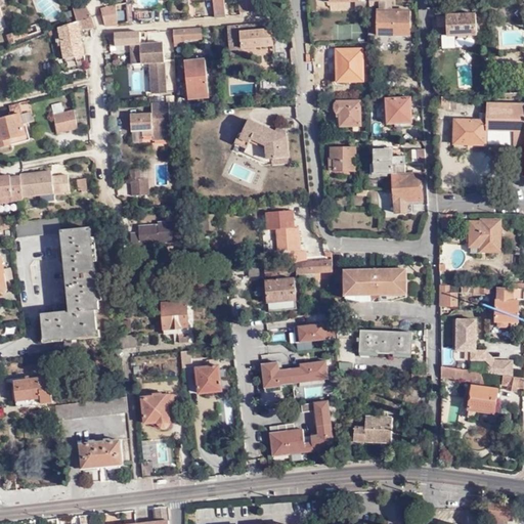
[(213,0),(216,16),(226,15),(224,0),(213,0)]
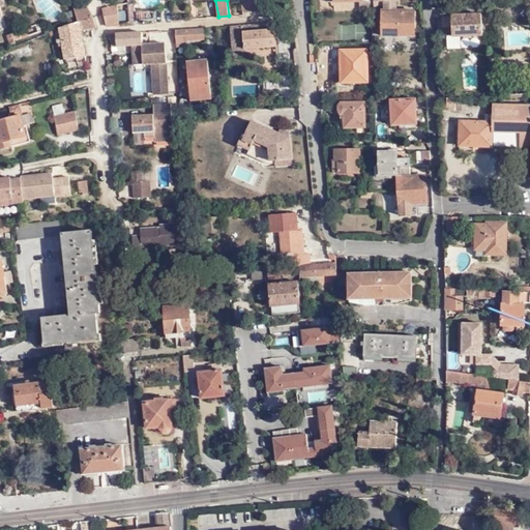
[(258,0),(241,0),(243,13),(259,12),(258,0)]
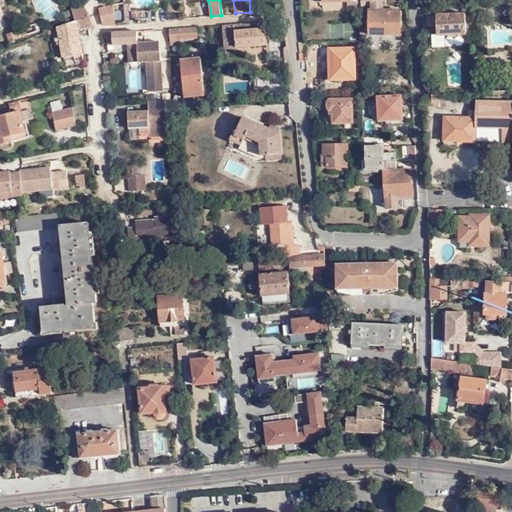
[(260,13),(259,0),(249,0),(250,12),(250,14),(260,13)]
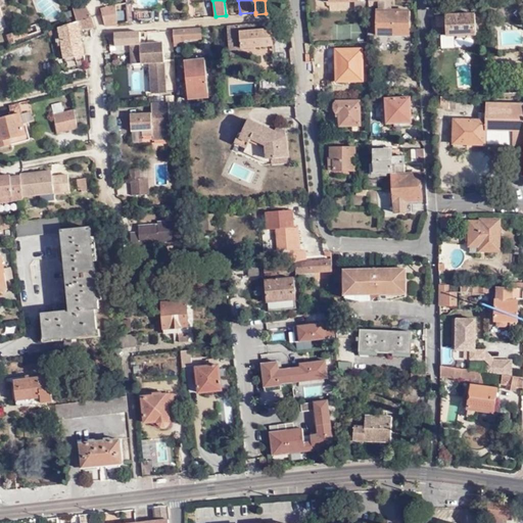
[(354,0),(355,10),(366,10),(366,0),(354,0)]
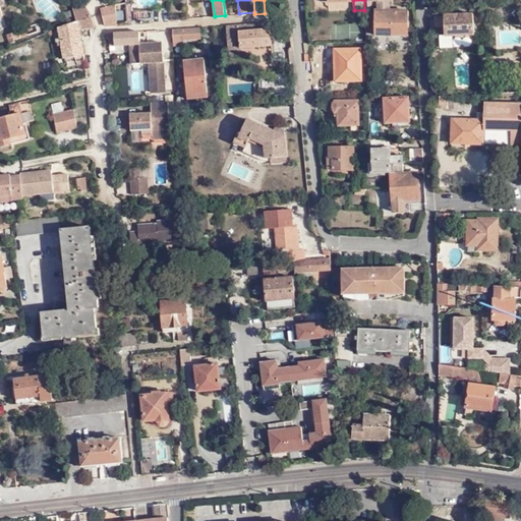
[(373,34),(406,34),(406,9),(388,9),(388,4),(377,4),(377,9),(373,9),(373,34)]
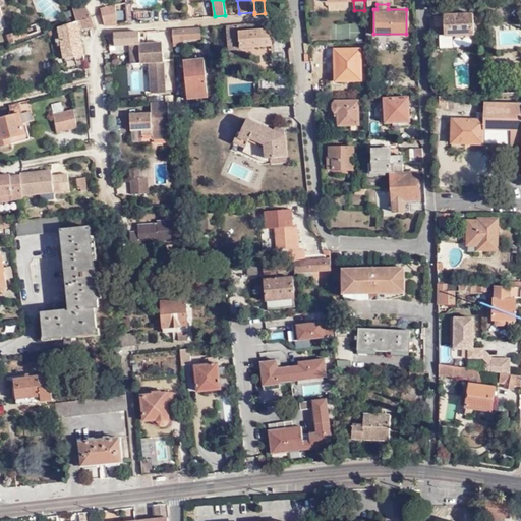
[(77,21),(92,17),(89,7),(73,6),(77,21)]
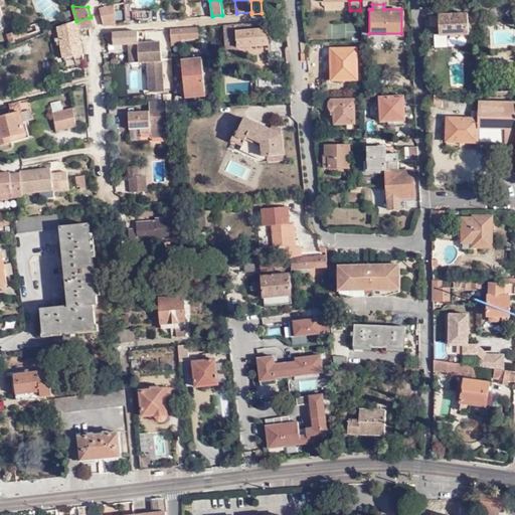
[(101,10),(105,25),(126,23),(124,6),(101,10)]
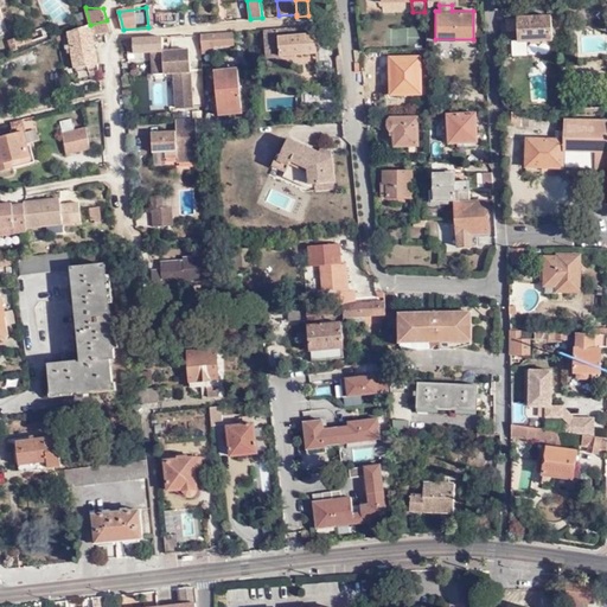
[(155,29),(180,26),(179,14),(164,16),(164,14),(154,16),(155,26),(155,29)]
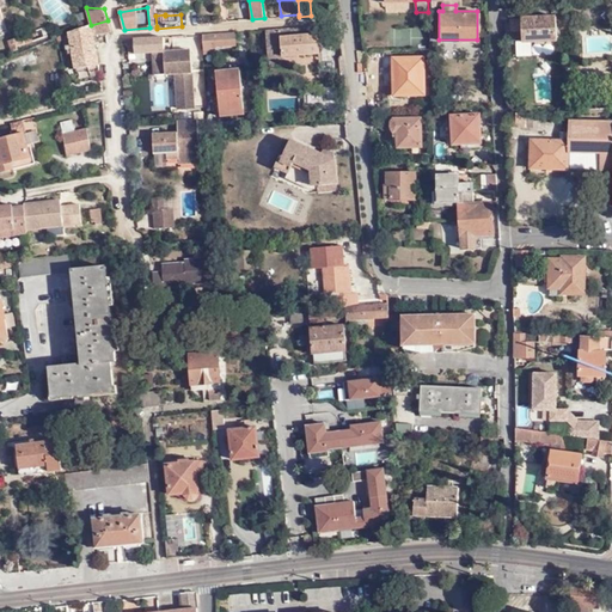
[(557,17),(540,18),(540,22),(537,22),(536,18),(507,20),(507,36),(522,35),(524,43),(558,41),(557,17)]
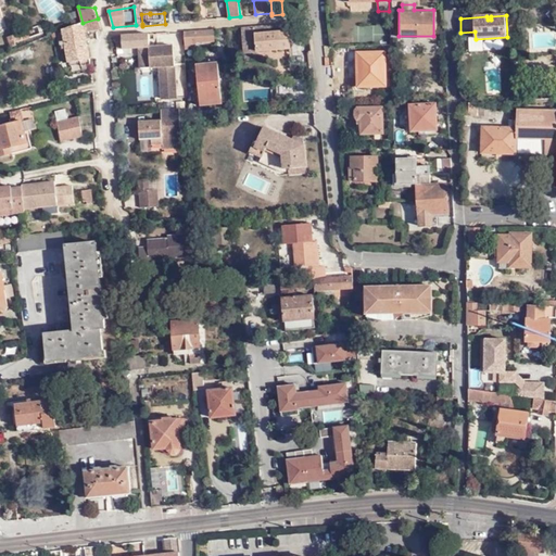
[(85,33),(101,30),(101,29),(98,19),(83,23),(85,33)]
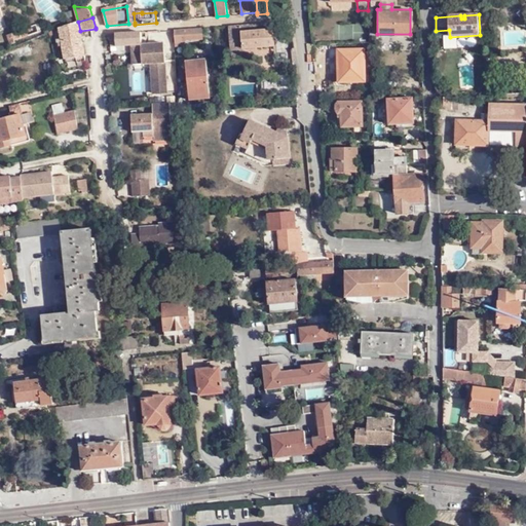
[(85,57),(80,31),(78,22),(65,27),(59,28),(62,40),(59,41),(59,43),(63,43),(66,60),(85,57)]
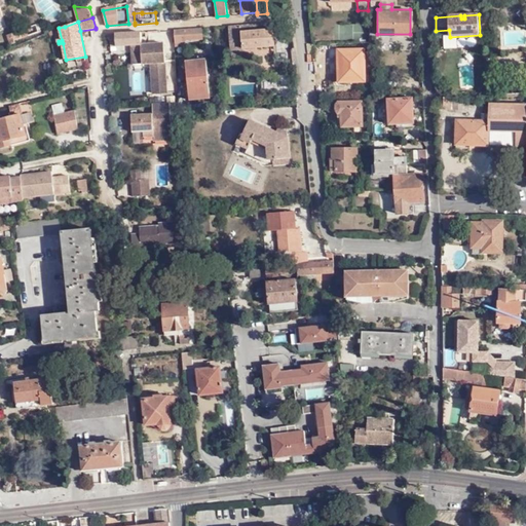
[(272,23),(229,26),(230,49),(274,47),(272,23)]
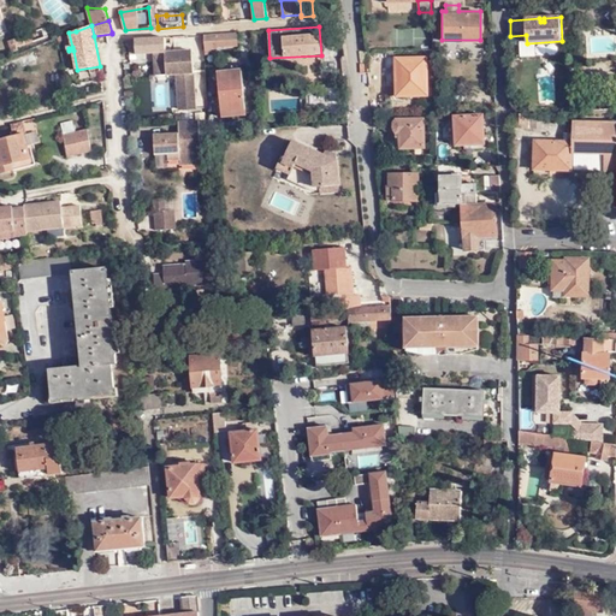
[(432,43),(432,28),(394,30),(395,46),(432,43)]
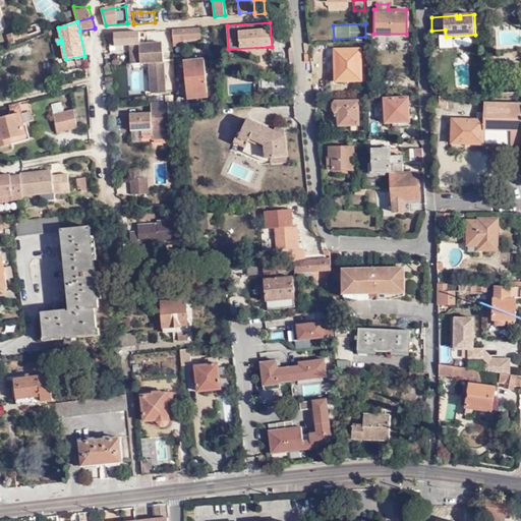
[(41,32),(37,24),(13,34),(16,41),(23,38),(24,39),(41,32)]
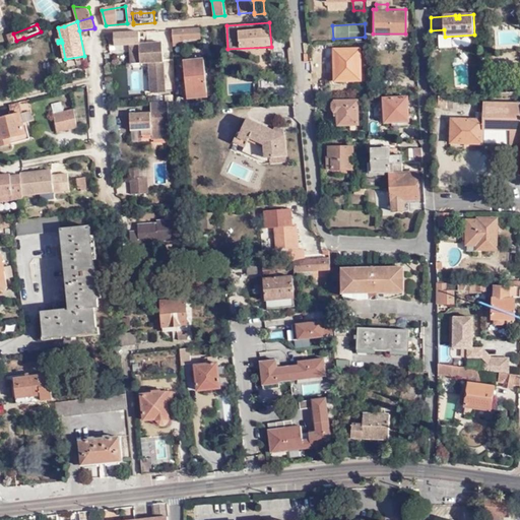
[(200,27),(171,29),(172,48),(177,48),(177,42),(184,42),(184,39),(200,39),(200,27)]
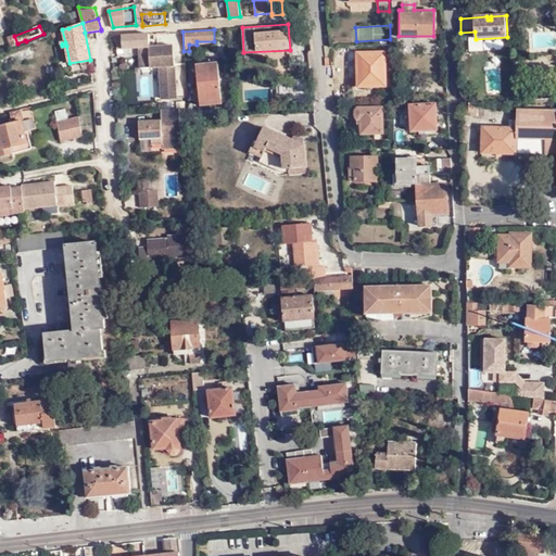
[(148,34),(115,36),(116,50),(139,48),(149,48),(148,34)]
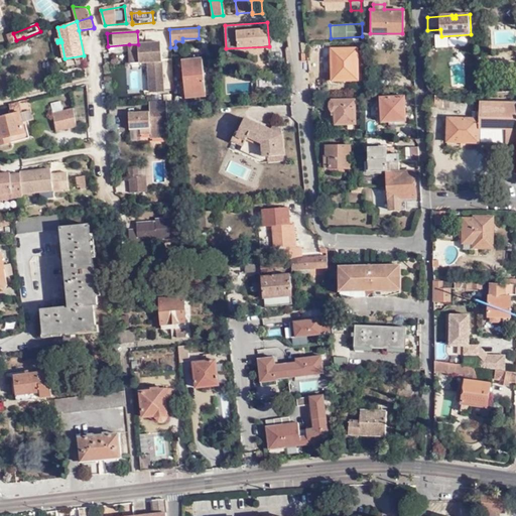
[(30,49),(27,42),(0,50),(0,59),(6,57),(6,58),(13,56),(12,54),(30,49)]
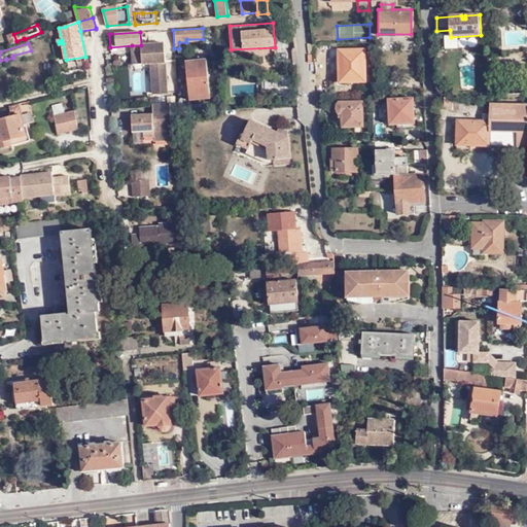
[(141,45),(132,45),(132,53),(165,50),(164,43),(141,45)]
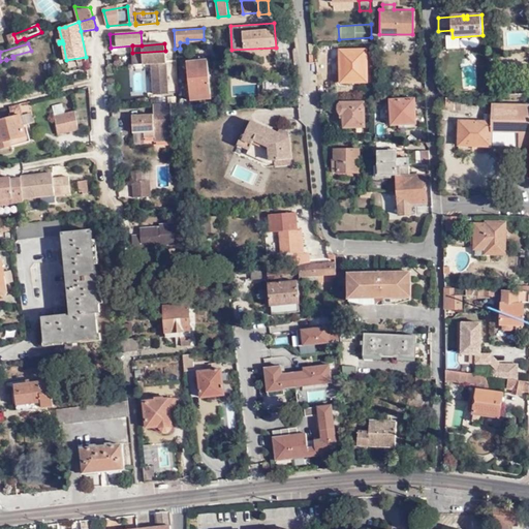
[(369,84),(367,50),(341,52),(342,85),(369,84)]
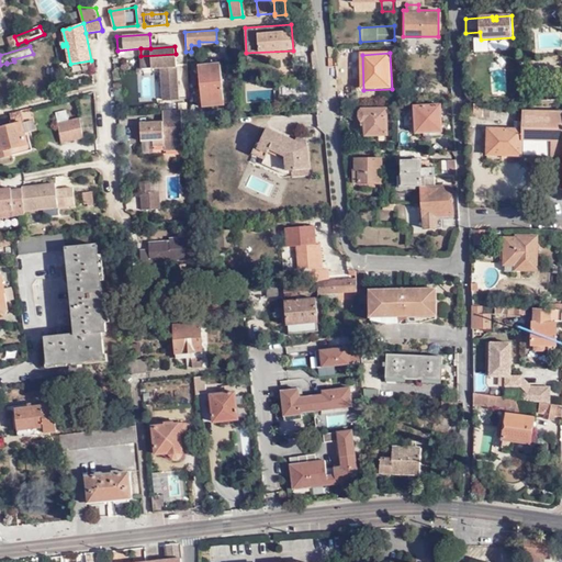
[(176,54),(141,56),(142,69),(161,68),(161,87),(177,86),(176,54)]
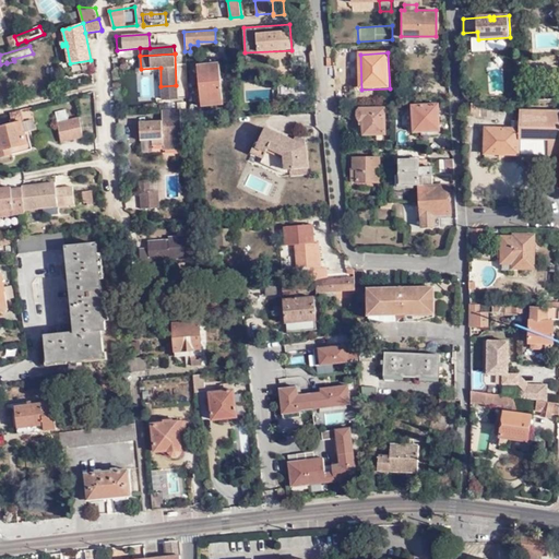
[(224,103),(219,63),(199,66),(202,105),(224,103)]
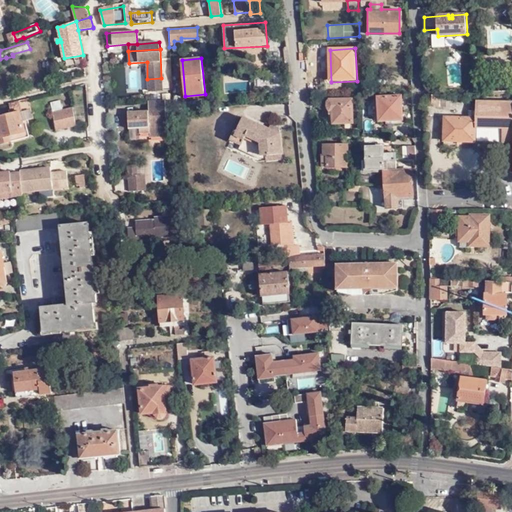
[(85,66),(84,59),(76,61),(77,68),(85,66)]
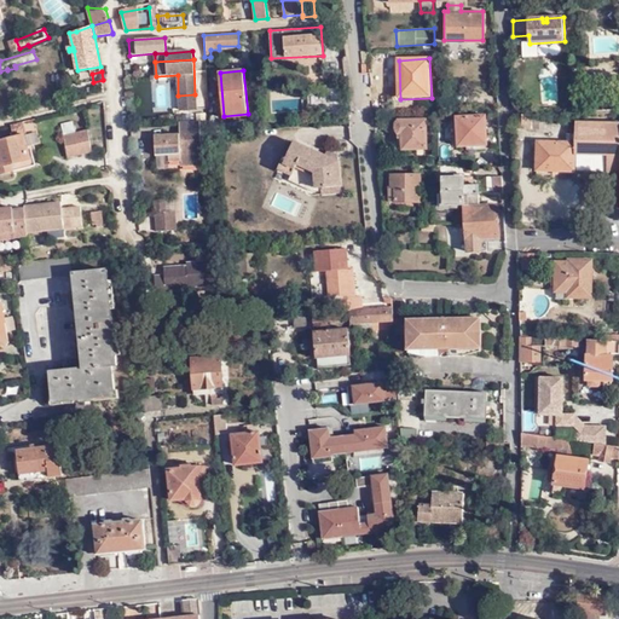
[(196,109),(195,94),(178,96),(179,109),(196,109)]
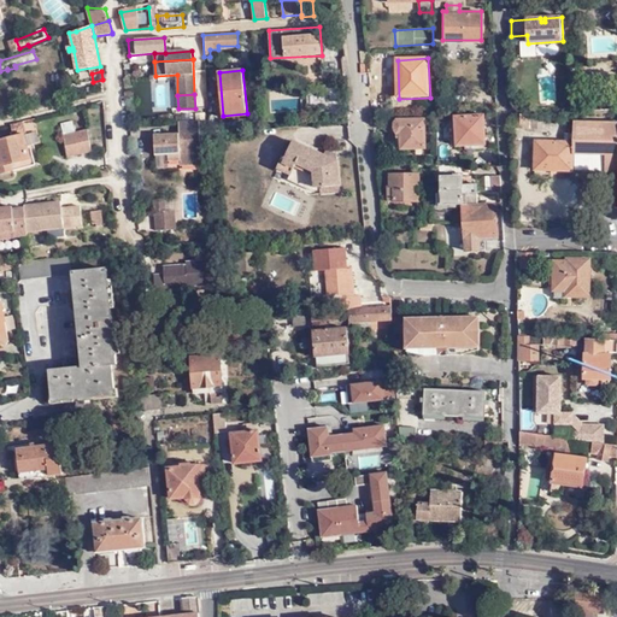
[(487,116),(458,116),(458,146),(468,146),(468,150),(487,148),(487,116)]
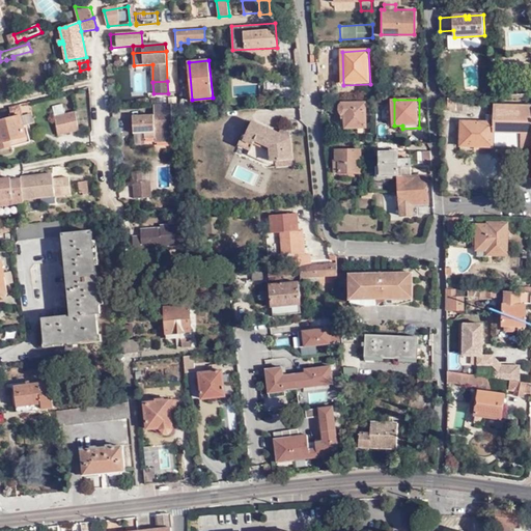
[(519,148),(530,148),(530,145),(526,145),(523,143),(522,141),(521,138),(523,135),(525,132),(527,131),(530,131),(530,104),(493,103),(492,122),(462,121),(460,146),(492,146),(493,133),(519,134),(519,148)]
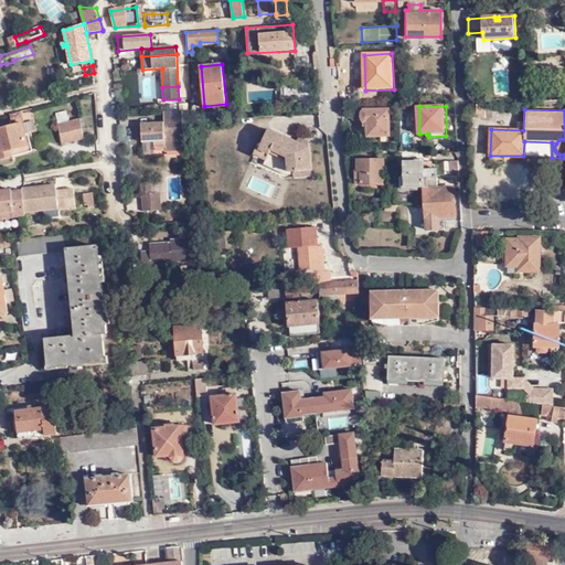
[(184,150),(182,112),(164,112),(164,118),(171,118),(172,123),(164,123),(142,124),(142,141),(153,141),(153,147),(166,147),(166,151),(184,150)]
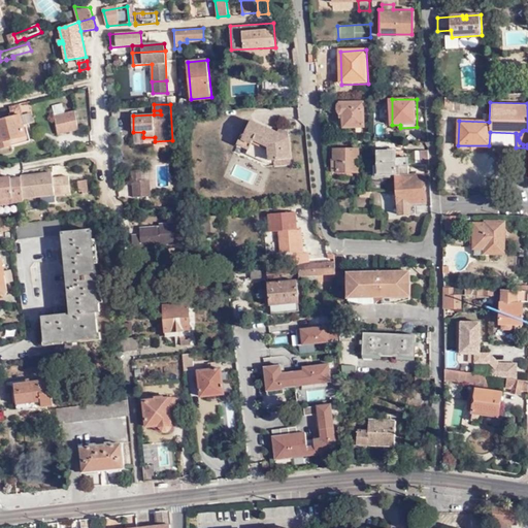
[(364,126),(364,104),(341,104),(339,108),(341,118),(341,121),(338,121),(338,127),(364,126)]
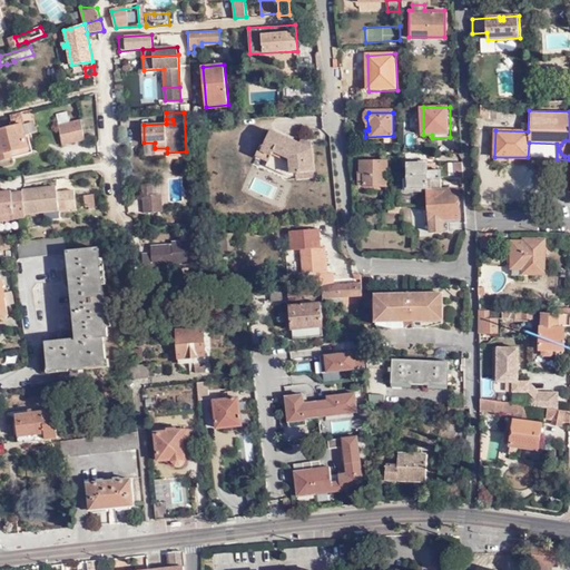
[(22,114),(10,117),(13,127),(23,124),(25,124),(25,123),(22,114)]
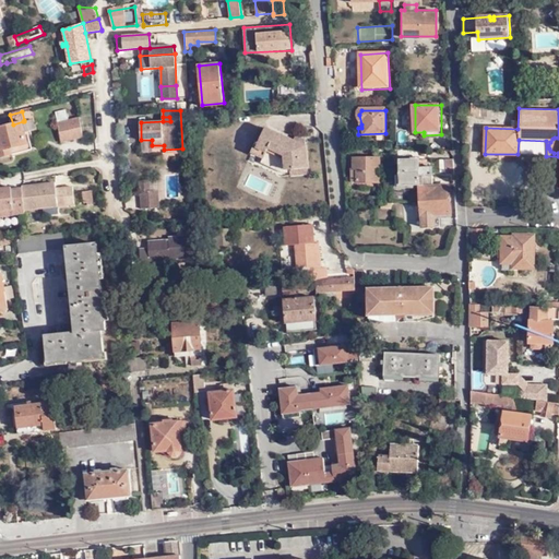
[(84,138),(80,117),(57,122),(61,143),(84,138)]
